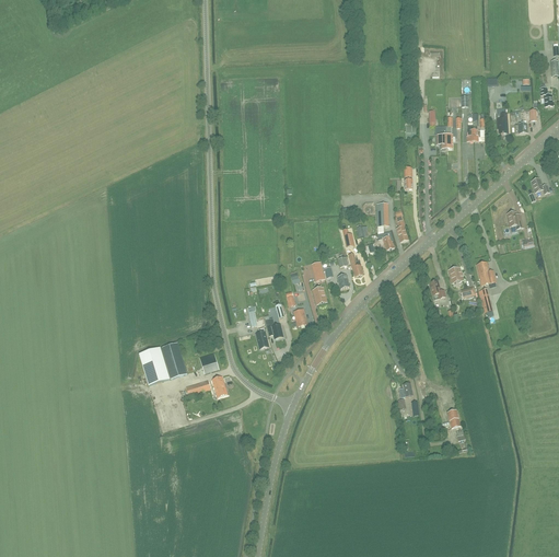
[(540,86),(539,86),(540,94),(543,94),(544,105),(551,104),(554,104),(552,100),(551,100),(550,93),(550,90),(546,90),(546,85),(545,86),(540,86)]
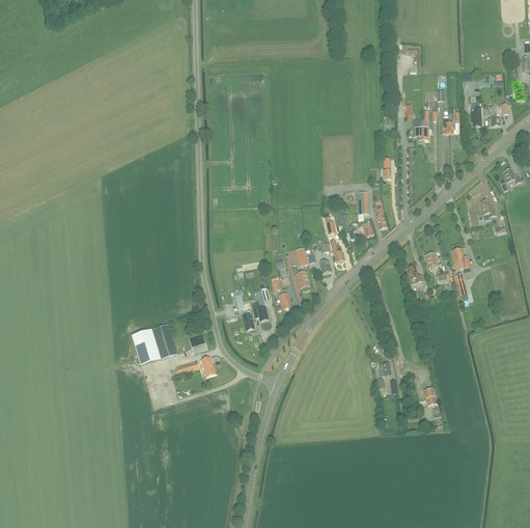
[(479,101),(477,101),(470,102),(471,118),(472,118),(473,124),(476,124),(480,123),(479,105),(479,101)]
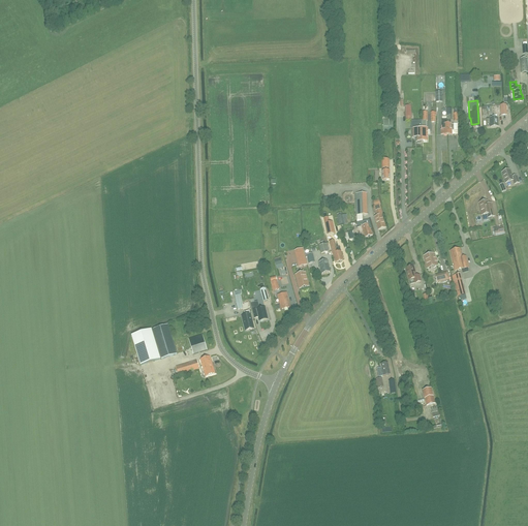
[(489,124),(498,124),(497,115),(489,115),(489,124)]
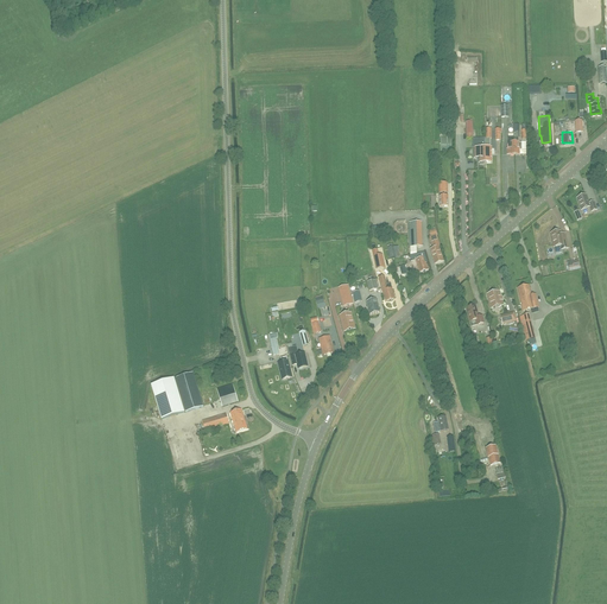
[(449,153),(449,147),(450,134),(440,134),(440,147),(444,147),(444,153),(449,153)]
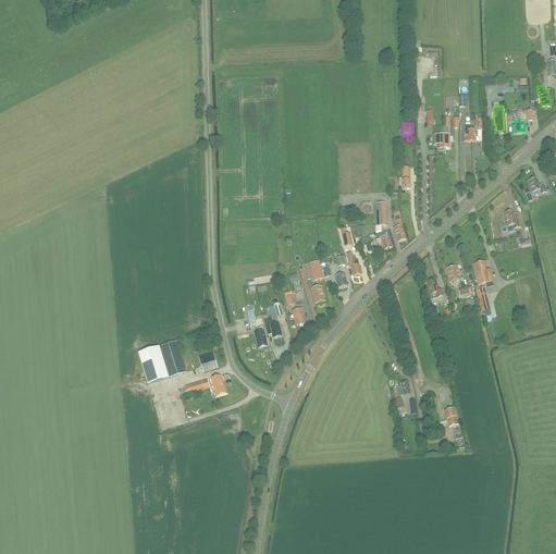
[(443,146),(444,146),(443,132),(443,124),(439,124),(439,132),(437,132),(437,133),(433,133),(433,143),(437,142),(437,146),(439,146),(439,147),(443,147),(443,146)]
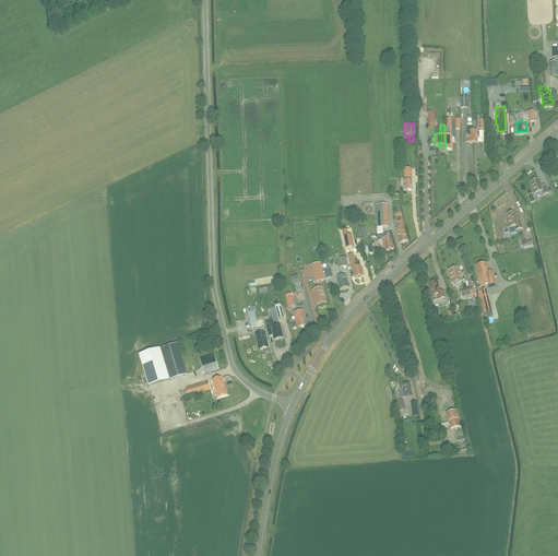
[(543,192),(547,190),(545,182),(541,185),(537,177),(530,179),(534,190),(542,187),(543,192)]
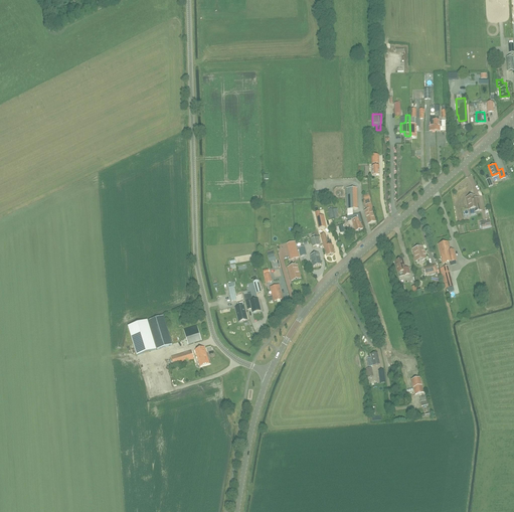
[(345,186),(346,206),(356,206),(356,185),(345,186)]
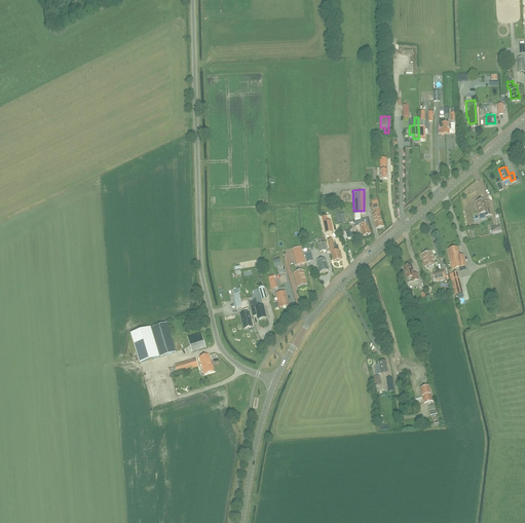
[(490,213),(489,206),(487,199),(484,200),(483,197),(476,199),(479,212),(484,211),(484,214),(490,213)]
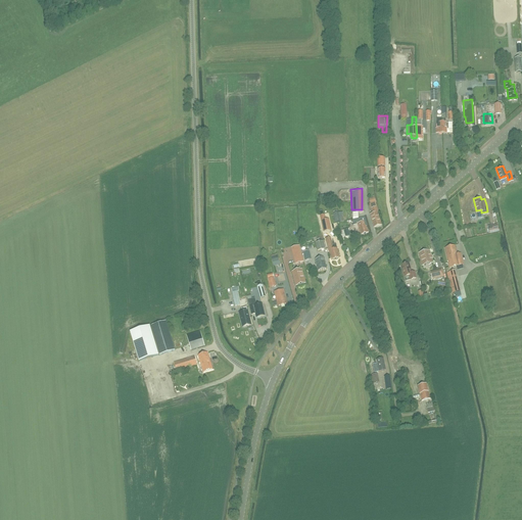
[(380,223),(377,213),(376,210),(377,209),(374,199),(369,201),(372,210),(369,211),(373,225),(380,223)]
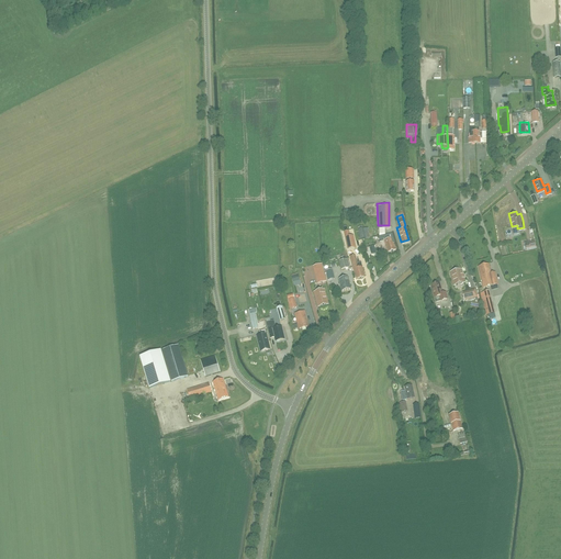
[(359,236),(369,235),(367,225),(362,226),(362,223),(357,224),(357,227),(359,236)]
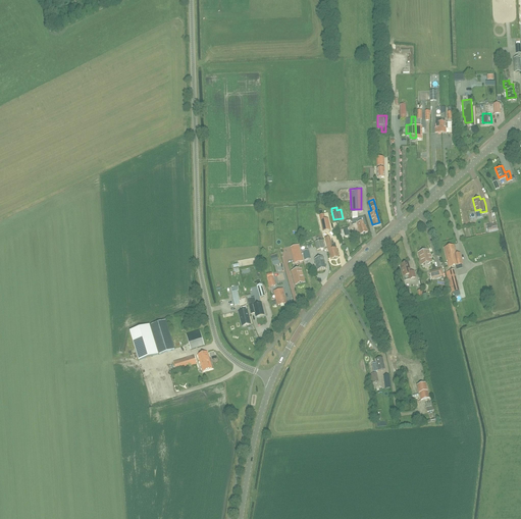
[(322,228),(329,226),(327,216),(324,216),(323,211),(318,212),(322,228)]
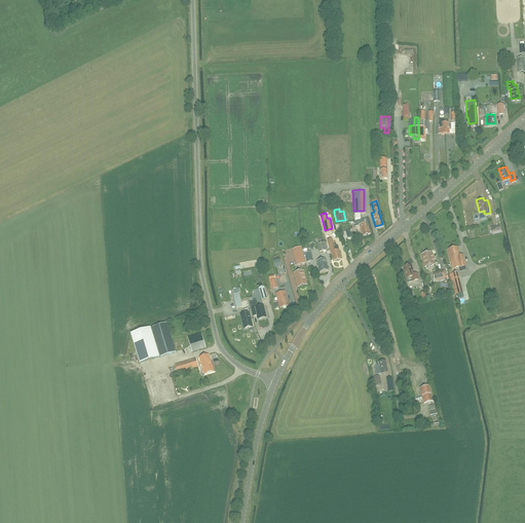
[(367,219),(359,222),(362,233),(369,231),(367,224),(369,224),(367,219)]
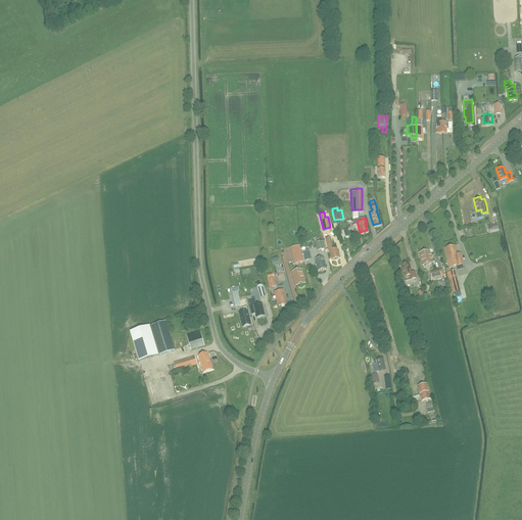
[(490,223),(491,225),(487,226),(488,230),(497,228),(496,221),(490,223)]
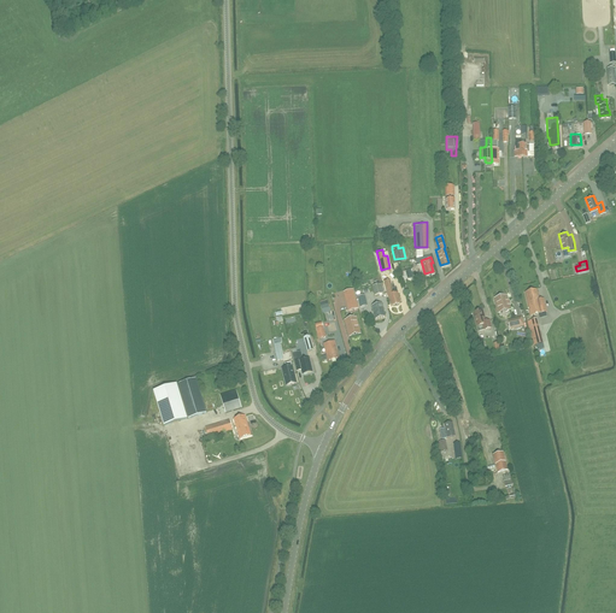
[(391,302),(399,300),(397,290),(396,290),(393,284),(391,286),(388,277),(383,278),(387,294),(388,294),(391,302)]
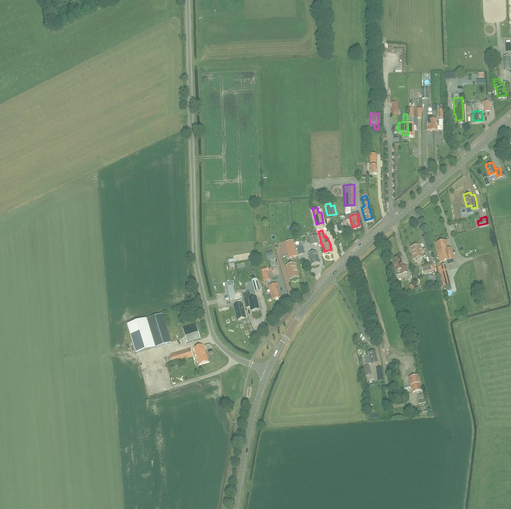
[(317,241),(315,234),(308,235),(310,243),(317,241)]
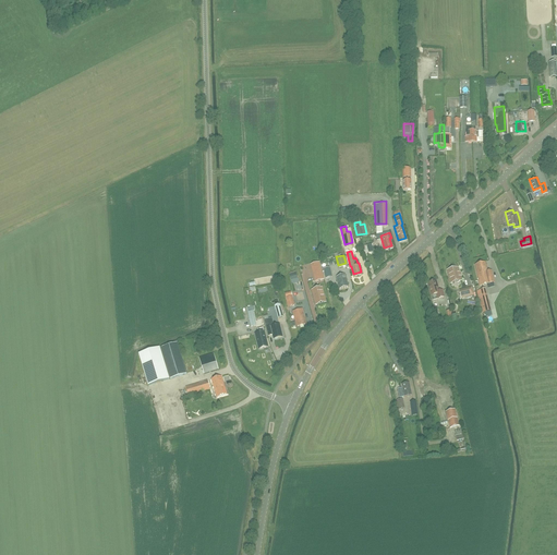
[(489,267),(486,267),(485,260),(474,262),(479,282),(493,279),(489,267)]
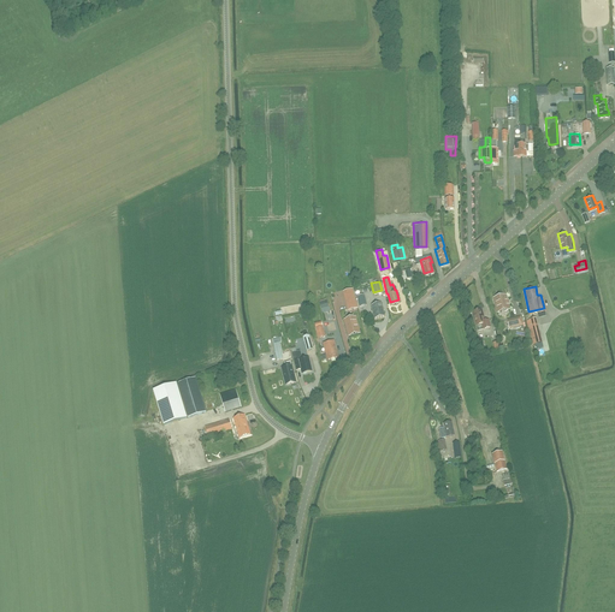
[(496,309),(508,307),(504,292),(492,295),(496,309)]
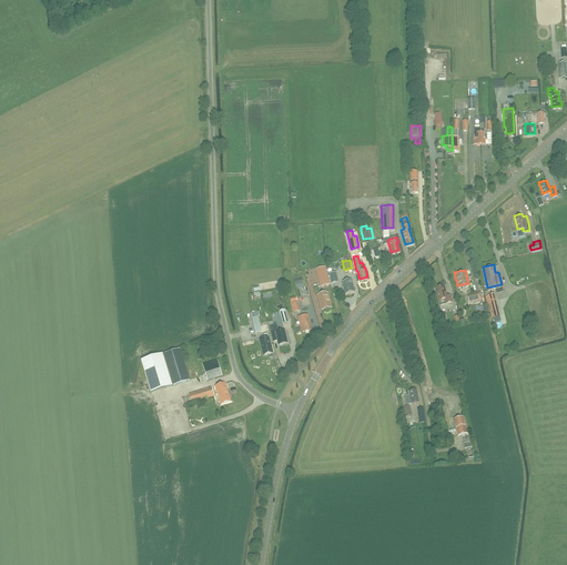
[(321,283),(328,281),(325,272),(317,274),(321,283)]
